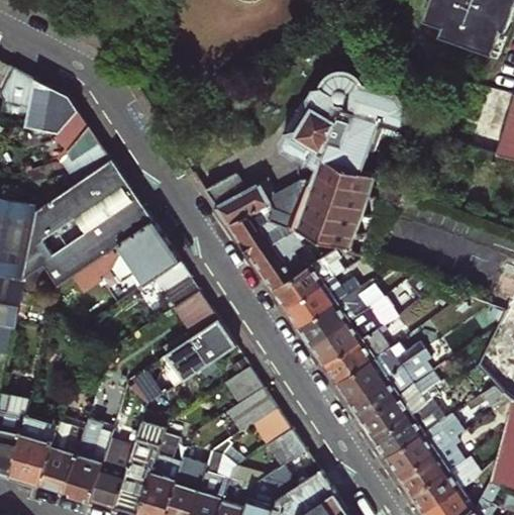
[(424,0),(419,15),(443,24),(440,33),(488,52),(497,26),(501,28),(510,0),(424,0)]
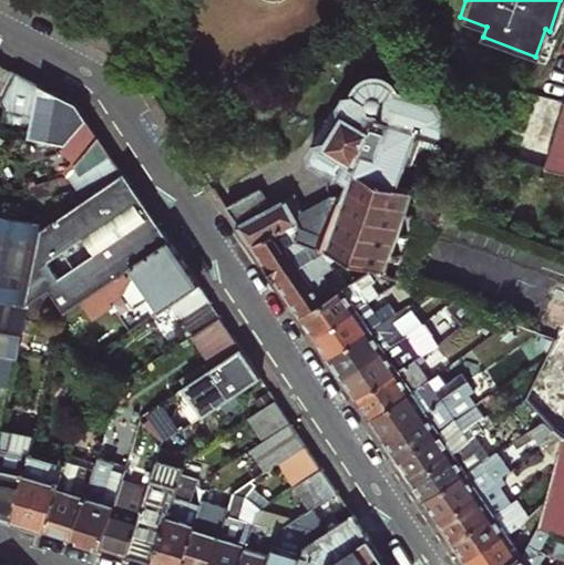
[(0,98),(10,72),(0,67),(0,98)]
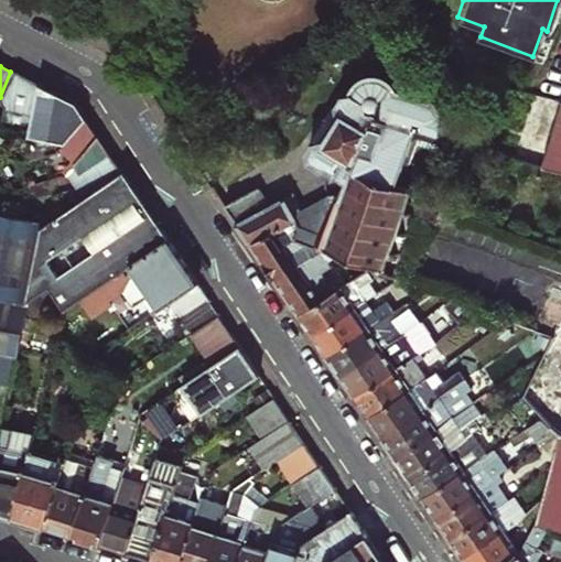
[(35,85),(20,77),(10,72),(0,97),(0,130),(28,136),(30,118),(35,85)]
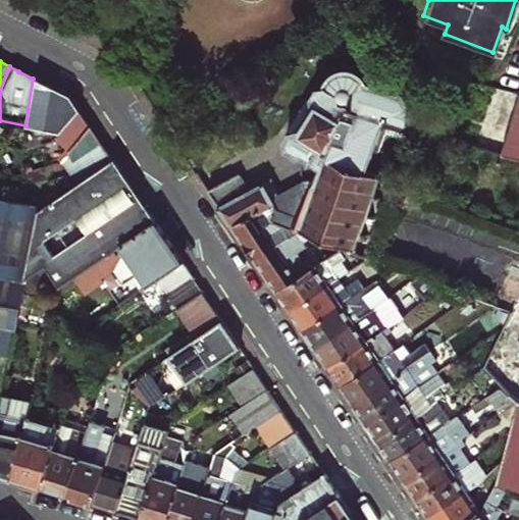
[(373,145),(406,154),(415,131),(417,124),(414,117),(411,116),(409,111),(404,109),(398,98),(363,88),(359,83),(355,80),(349,76),(338,76),(335,78),(330,81),(326,85),(323,91),(323,93),(316,94),(312,99),(308,100),(288,128),(288,133),(281,141),(283,149),(295,156),(297,155),(302,159),(297,167),(296,177),(300,185),(291,190),(283,176),(268,184),(263,195),(260,189),(246,195),(238,178),(205,193),(228,228),(253,216),(277,226),(293,219),(321,158),(362,173),(373,145)]
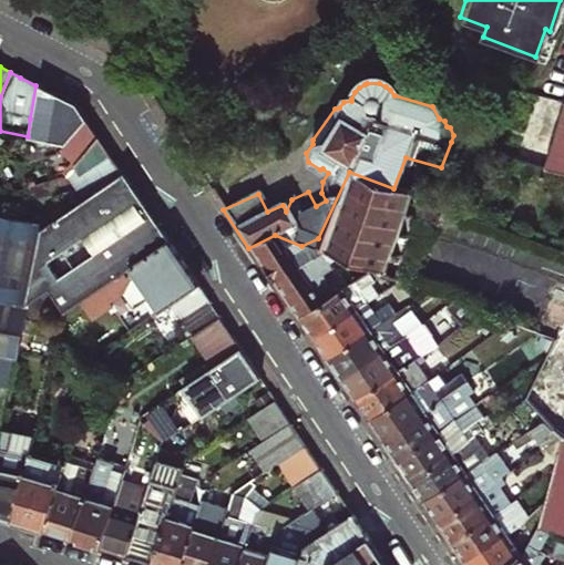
[(74,105),(36,85),(30,119),(28,136),(27,139),(59,145),(83,120),(74,105)]
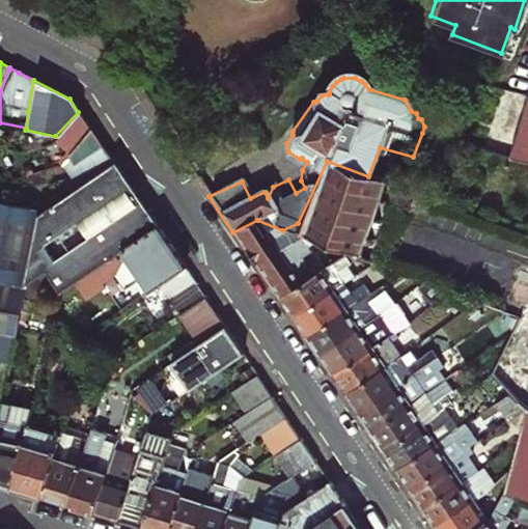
[(527,100),(524,99),(507,158),(527,164),(527,100)]
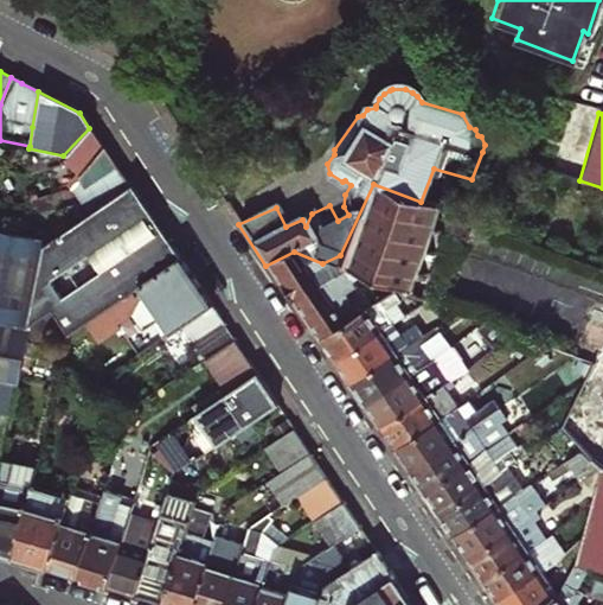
[(64,157),(63,157),(79,180),(104,150),(89,128),(63,155),(64,157)]
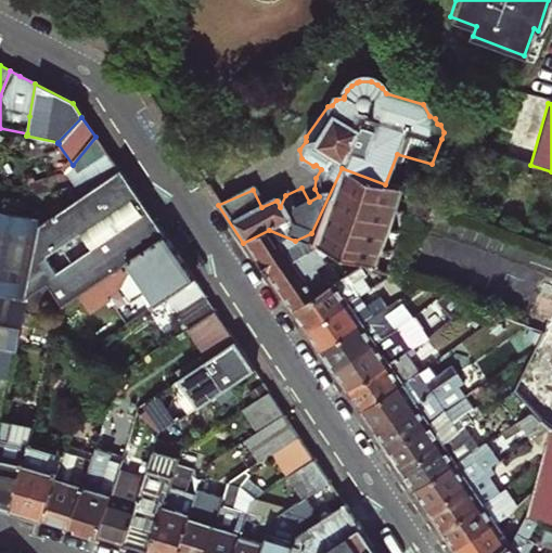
[(95,137),(73,165),(78,174),(106,154),(95,137)]
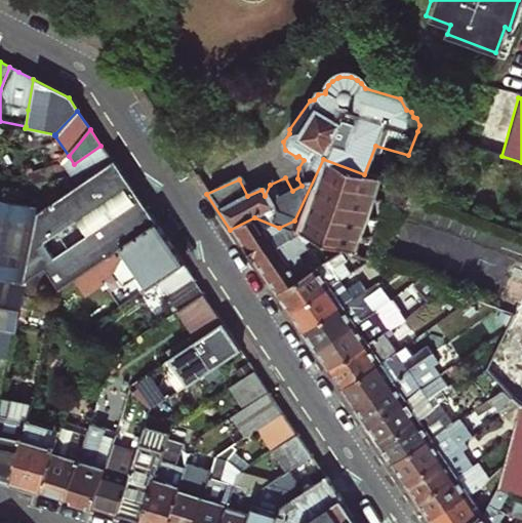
[(74,164),(85,180),(112,162),(101,146),(74,164)]
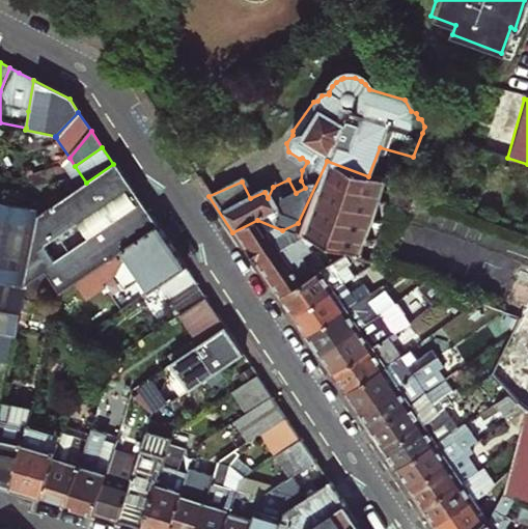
[(354,258),(383,182),(368,176),(327,161),(298,223),(293,234),(300,238),(294,242),(255,267),(277,299),(316,273),(320,270),(315,265),(307,270),(299,258),(318,245),(343,254),(354,258)]
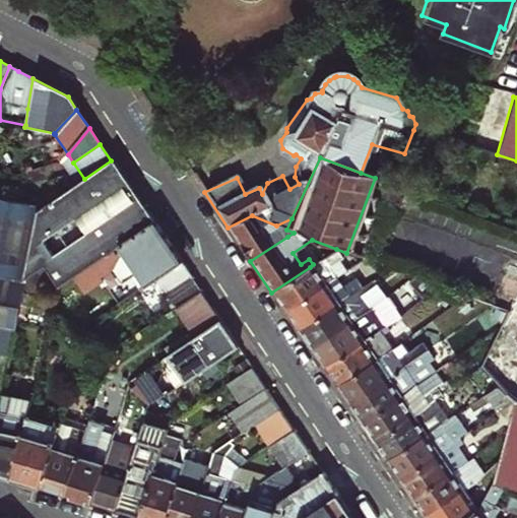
[(59,285),(89,265),(152,222),(111,160),(84,179),(42,207),(36,205),(21,279),(25,280),(35,283),(51,273),(59,285)]
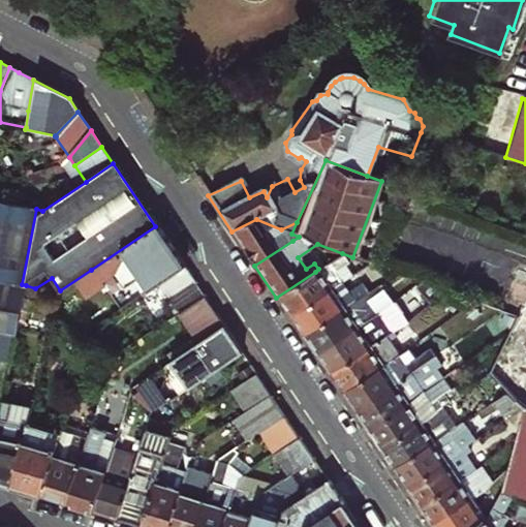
[(36,209),(0,202),(0,280),(22,284),(36,209)]
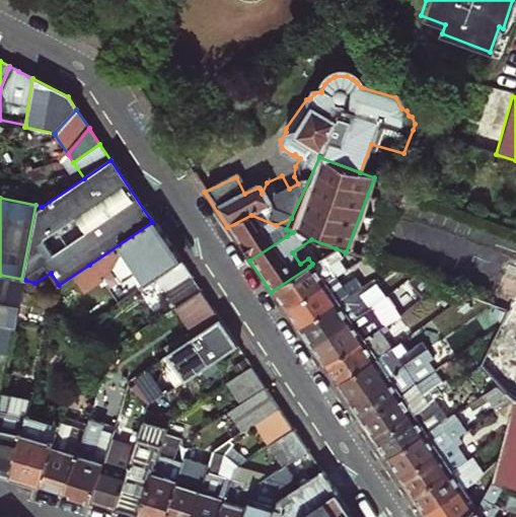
[(227,227),(249,261),(287,236),(293,232),(286,229),(291,218),(276,225),(251,215),(227,227)]
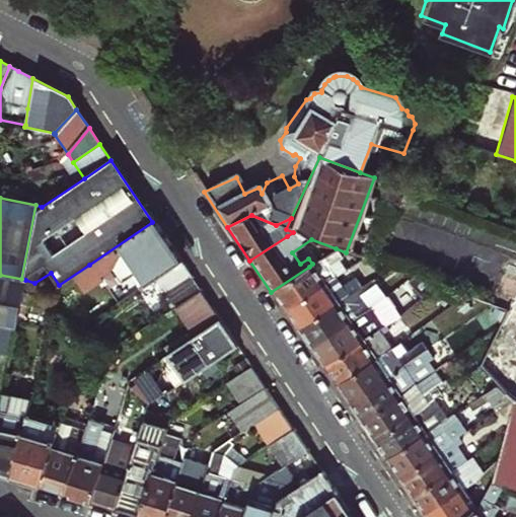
[(152,222),(89,265),(94,273),(118,257),(116,254),(122,250),(145,285),(178,263),(152,222)]
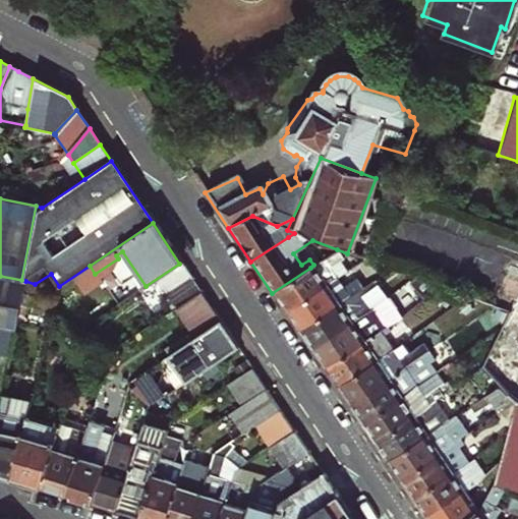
[(347,253),(337,249),(319,262),(323,268),(330,263),(332,266),(349,254),(347,253)]
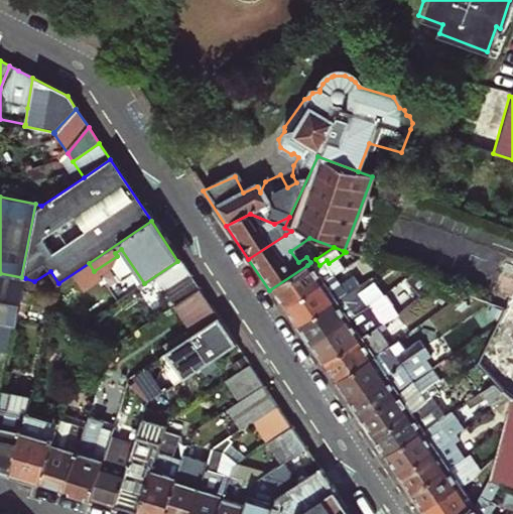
[(164,294),(189,278),(180,265),(155,282),(164,294)]
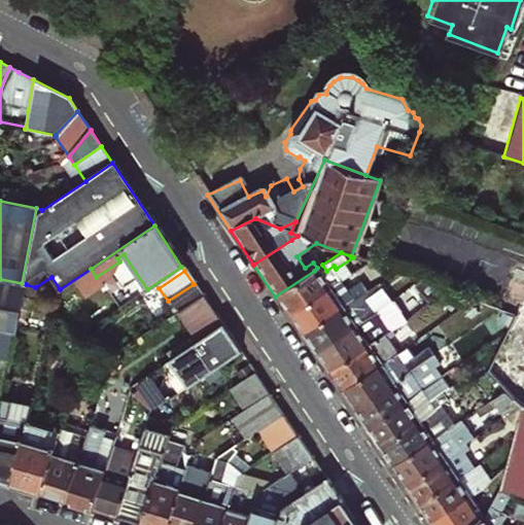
[(328,291),(314,271),(275,296),(289,317),(328,291)]
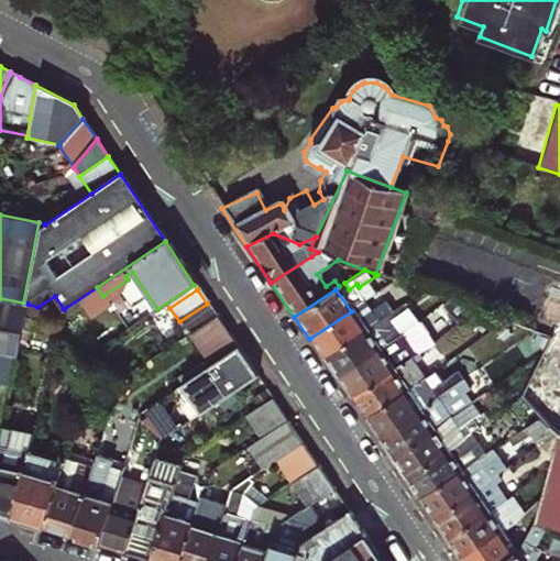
[(559,347),(559,296),(547,292),(530,336),(531,336),(542,341),(559,347)]
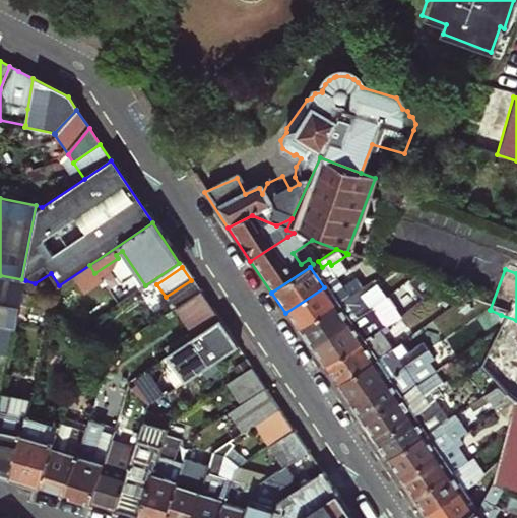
[(42,298),(59,285),(51,273),(35,283),(25,280),(22,292),(40,295),(42,298)]
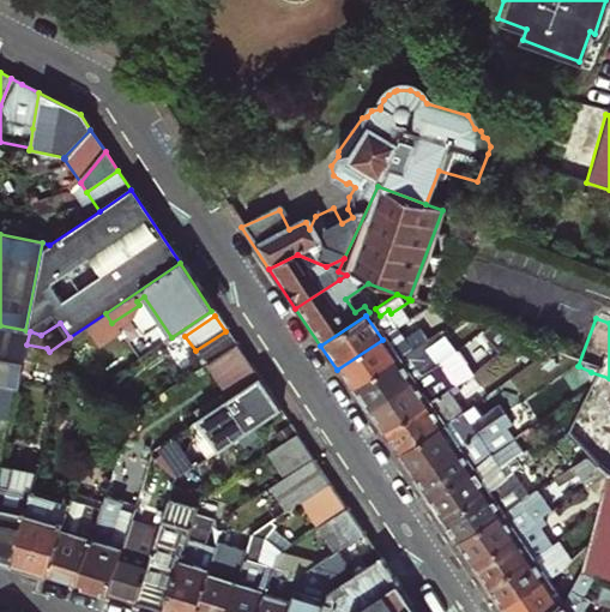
[(0,388),(17,391),(26,345),(30,331),(25,330),(0,325),(0,388)]
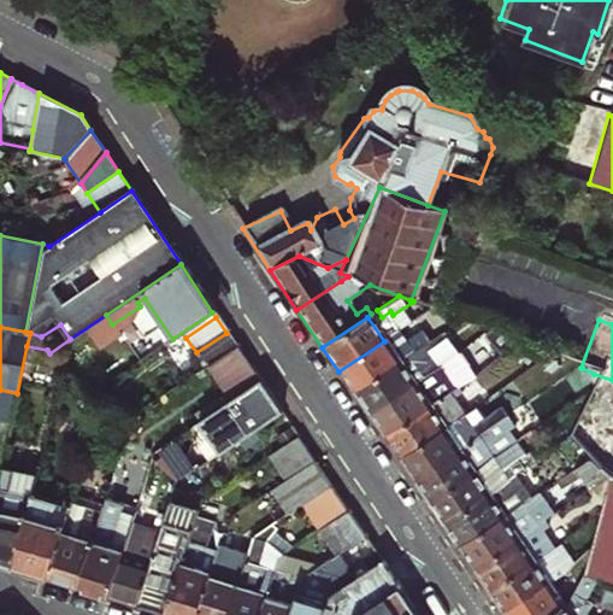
[(390,337),(384,341),(339,372),(353,394),(399,363),(406,359),(417,351),(424,346),(414,332),(396,345),(390,337)]
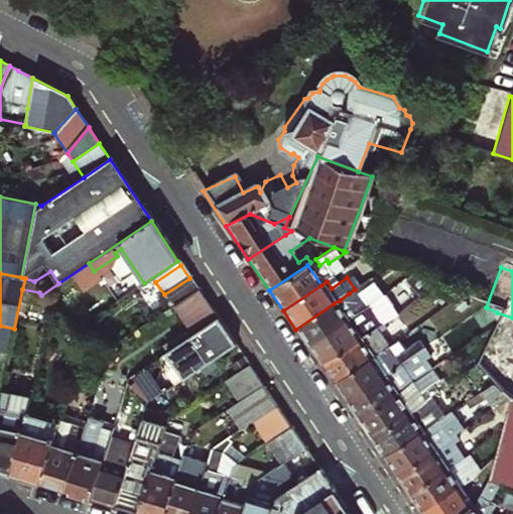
[(172,307),(198,290),(189,278),(164,294),(172,307)]
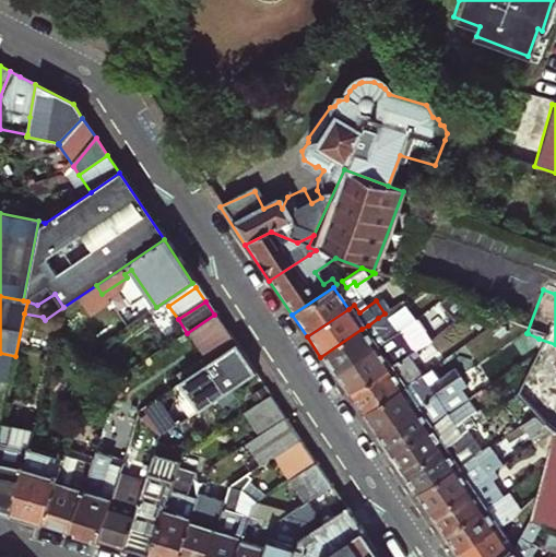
[(362,329),(320,357),(333,377),(375,348),(391,338),(382,324),(389,320),(385,313),(378,318),(368,326),(362,329)]
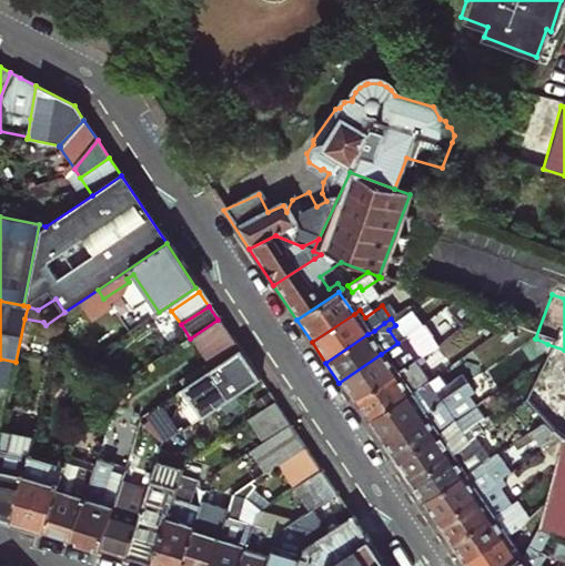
[(239,352),(218,320),(190,339),(212,370),(239,352)]
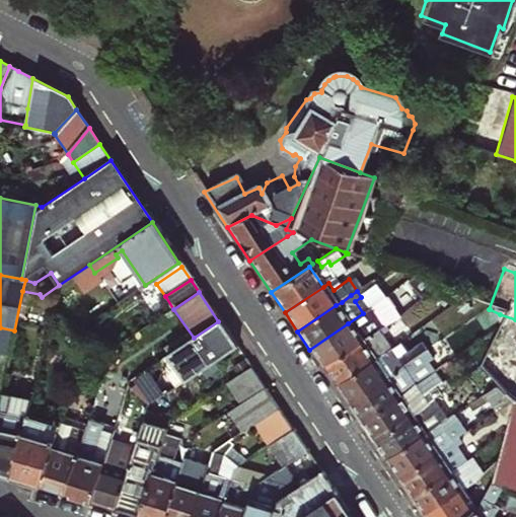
[(515,402),(515,319),(500,314),(493,336),(480,372),(497,387),(511,401),(515,402)]
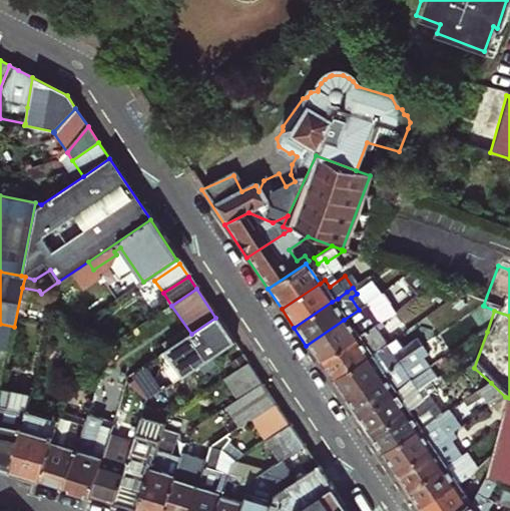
[(306,346),(318,364),(377,324),(369,312),(348,325),(344,320),(306,346)]
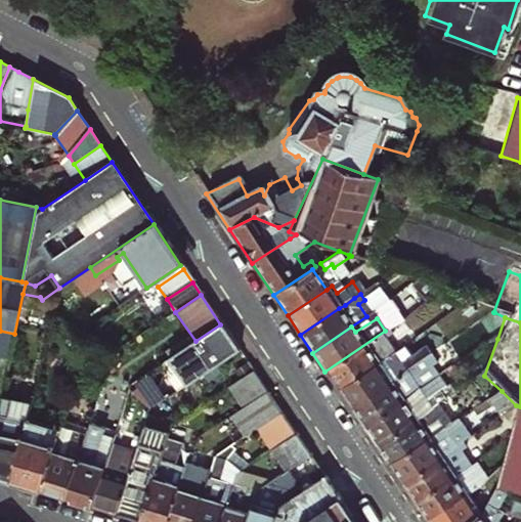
[(184,385),(237,350),(220,324),(196,341),(168,360),(184,385)]
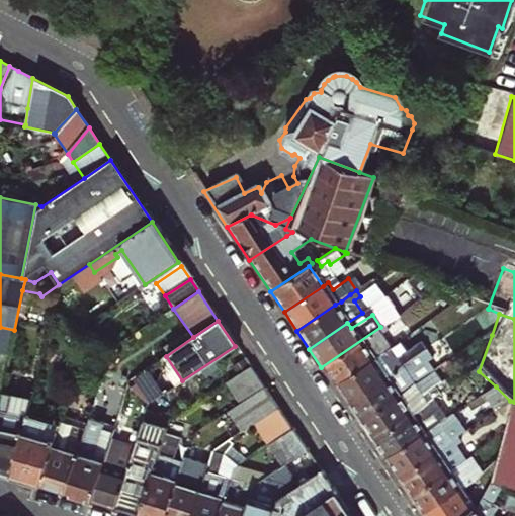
[(334,387),(388,350),(379,338),(393,329),(389,322),(380,327),(321,367),(334,387)]
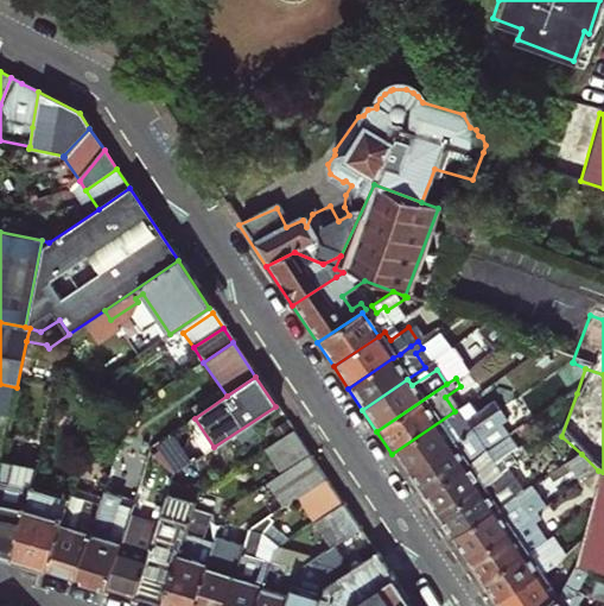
[(465,425),(455,411),(392,454),(407,475),(476,429),(471,421),(465,425)]
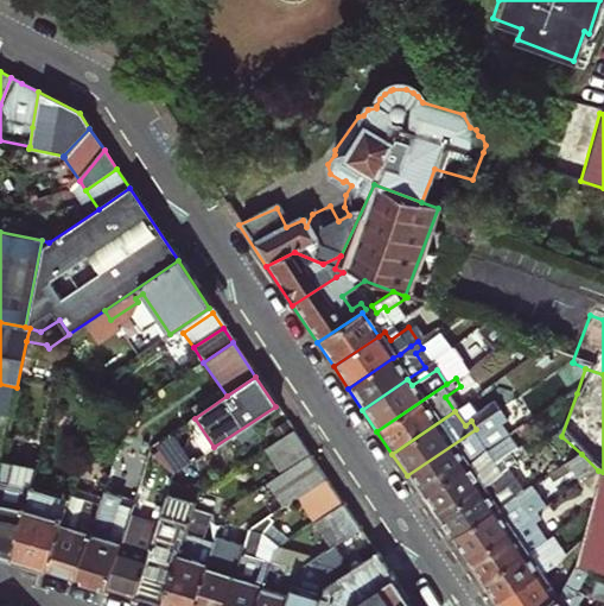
[(476,429),(407,475),(421,498),(484,455),(475,441),(482,436),(476,429)]
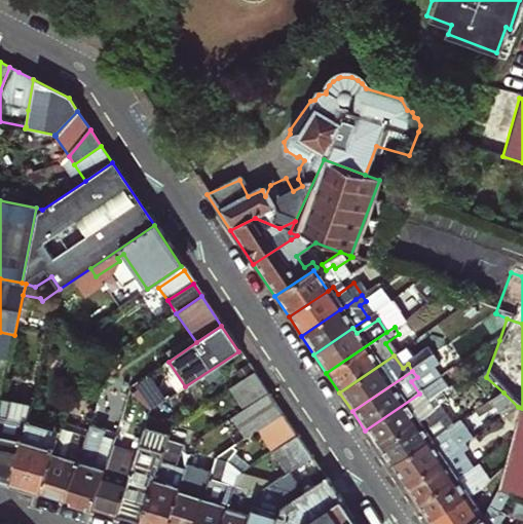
[(267,395),(254,373),(228,390),(241,412),(267,395)]
